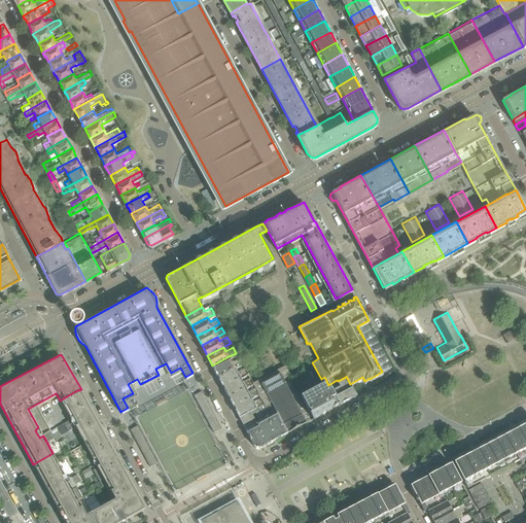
[(235,367),(241,362),(238,357),(232,360),(229,356),(212,365),(217,376),(235,367)]
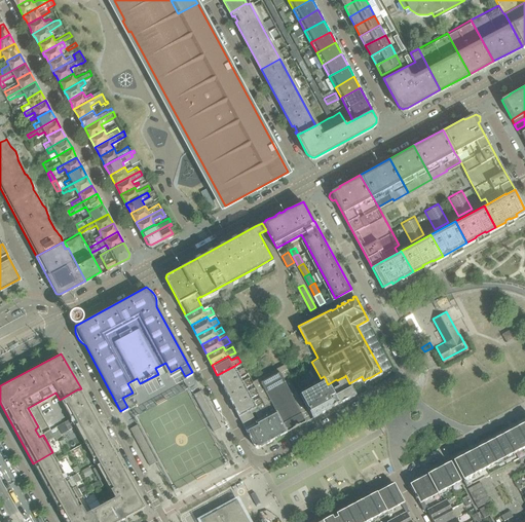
[(303,406),(291,381),(289,378),(289,377),(282,364),(274,368),(274,369),(260,377),(259,376),(252,380),(252,381),(254,385),(257,392),(260,396),(263,402),(264,404),(270,400),(275,409),(287,431),(309,417),(303,406)]
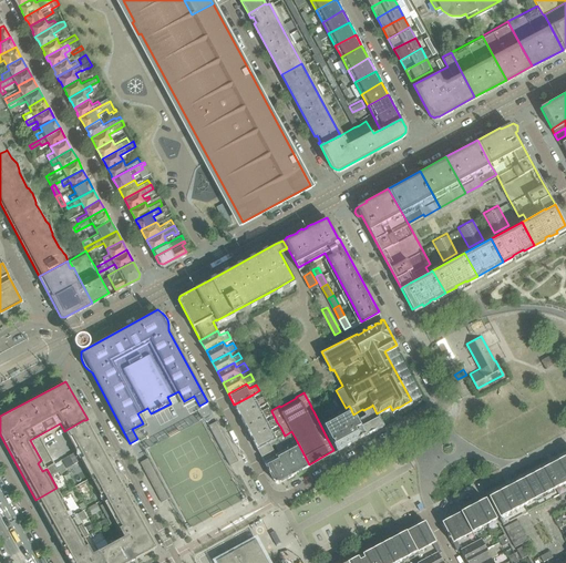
[(258,405),(265,401),(261,395),(255,399),(253,395),(234,405),(239,415),(258,405)]
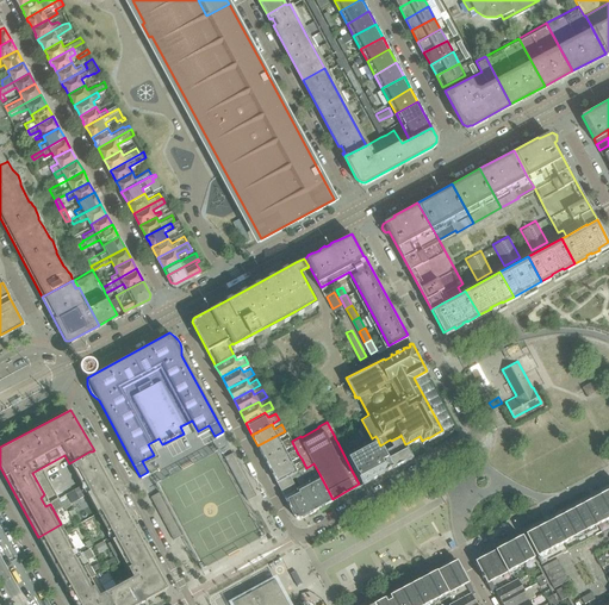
[(263,457),(284,447),(292,442),(292,441),(291,441),(289,436),(280,440),(278,435),(258,446),(263,457)]
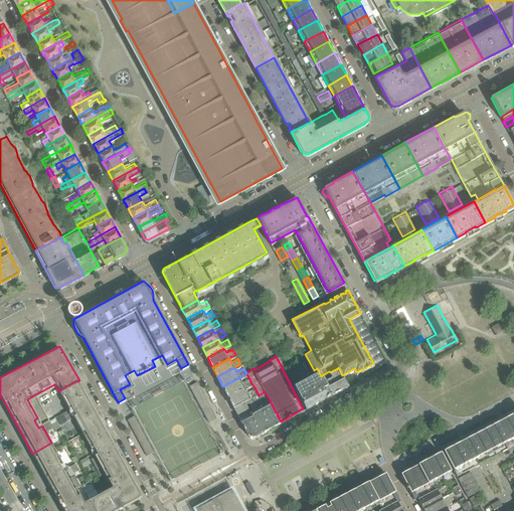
[(347,384),(342,375),(338,367),(338,368),(330,372),(331,375),(326,378),(328,382),(326,384),(331,393),(348,384),(347,384)]
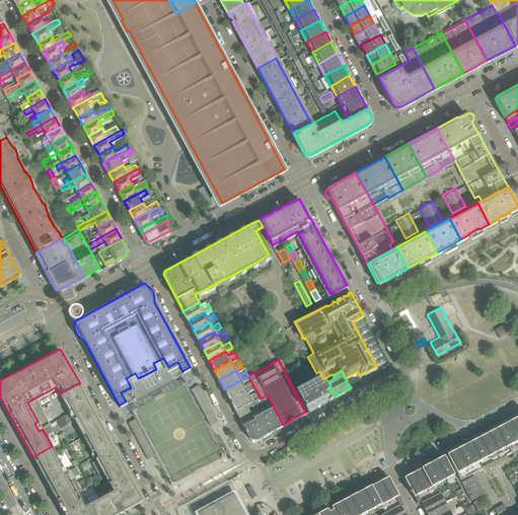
[(334,396),(328,387),(323,379),(321,375),(295,389),(307,411),(334,396)]
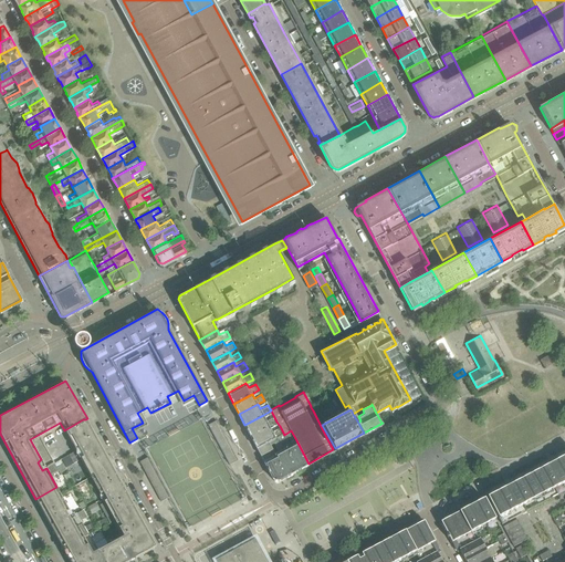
[(143,457),(139,459),(160,499),(168,495),(186,527),(246,495),(228,462),(229,461),(237,457),(216,417),(207,423),(202,415),(143,446),(147,455),(146,455),(143,457)]
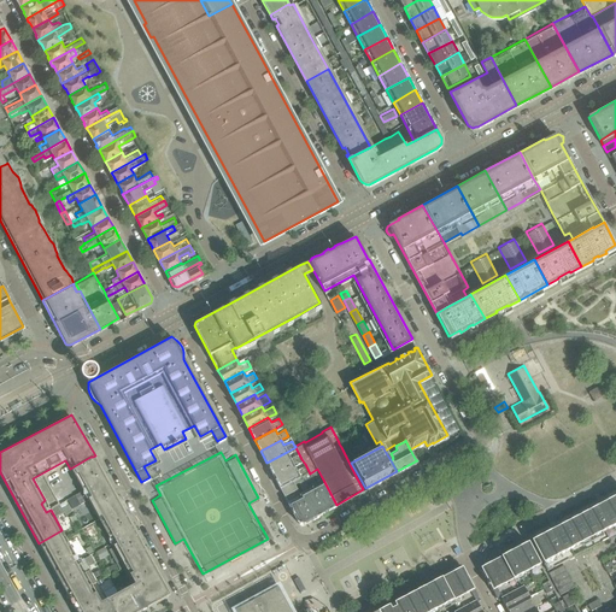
[(293,464),(301,459),(298,452),(289,457),(287,452),(267,463),(273,475),(293,464)]
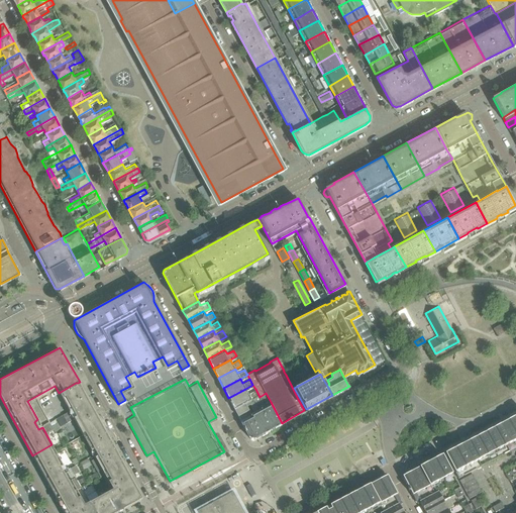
[(98,419),(89,403),(79,384),(78,383),(77,383),(76,383),(59,393),(66,405),(69,404),(74,412),(71,414),(80,430),(98,419)]
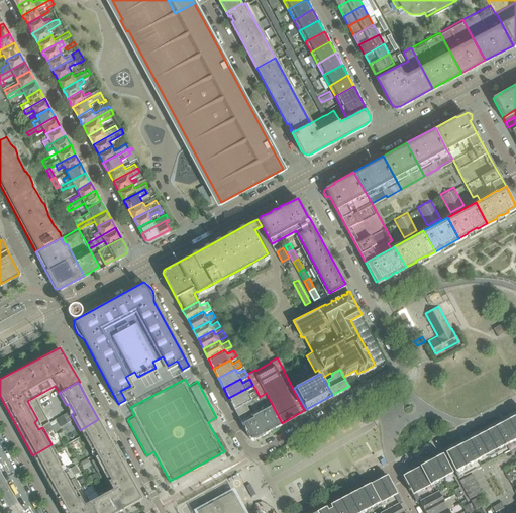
[(234,408),(259,395),(255,389),(248,393),(245,389),(228,398),(234,408)]
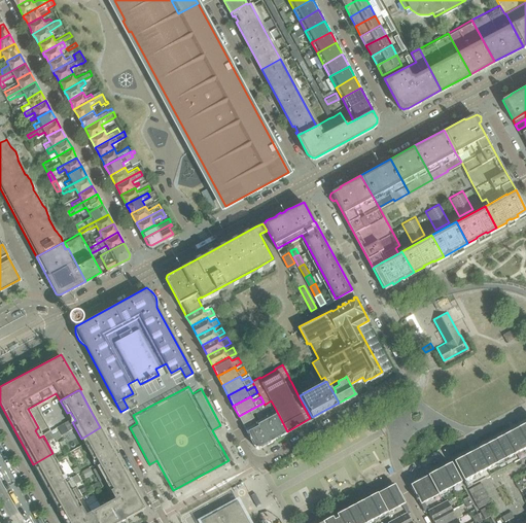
[(259,419),(255,421),(254,422),(265,443),(287,431),(276,410),(271,401),(265,405),(254,410),(259,419)]
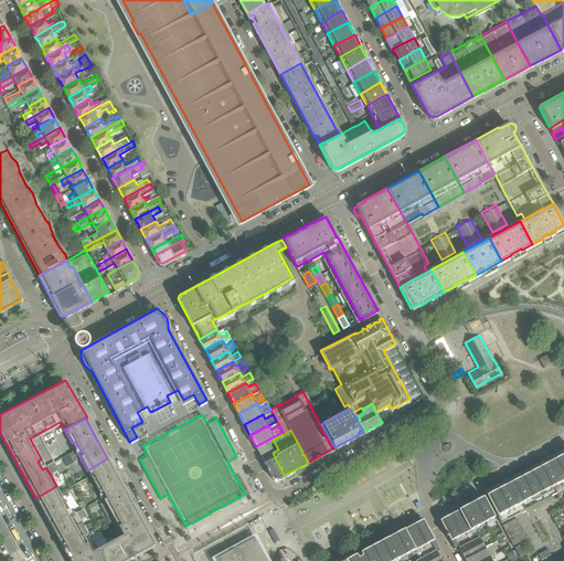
[(274,452),(268,442),(273,440),(284,434),(283,432),(256,446),(273,477),(274,478),(276,479),(278,478),(284,475),(273,453),(274,452)]
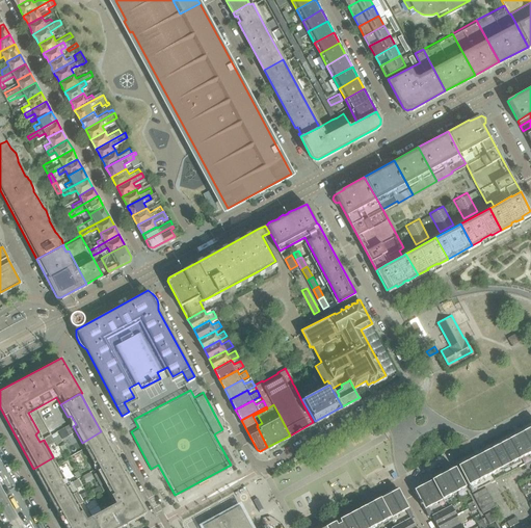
[(511,468),(530,457),(530,418),(496,438),(511,468)]
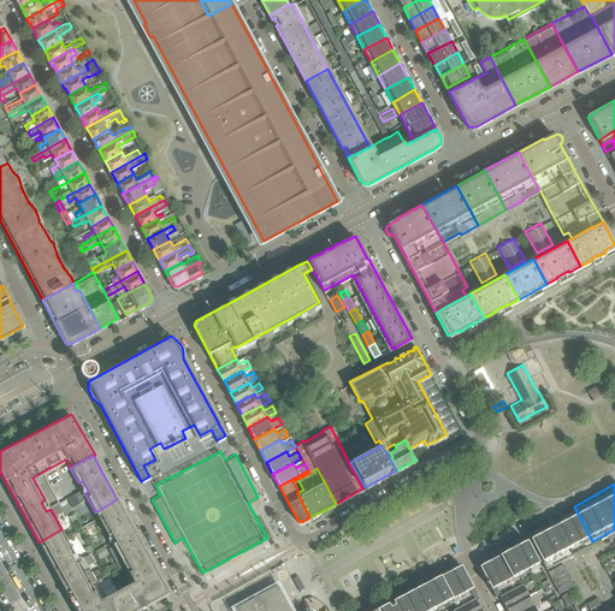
[(145,550),(134,531),(117,499),(95,512),(106,533),(111,531),(117,540),(112,543),(124,562),(145,550)]
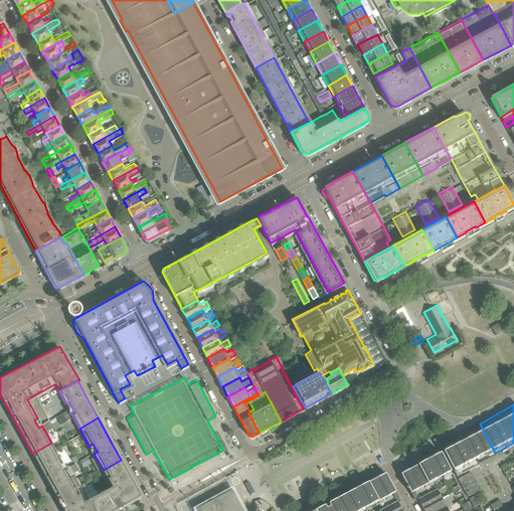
[(456,474),(495,453),(480,423),(440,444),(443,450),(456,474)]
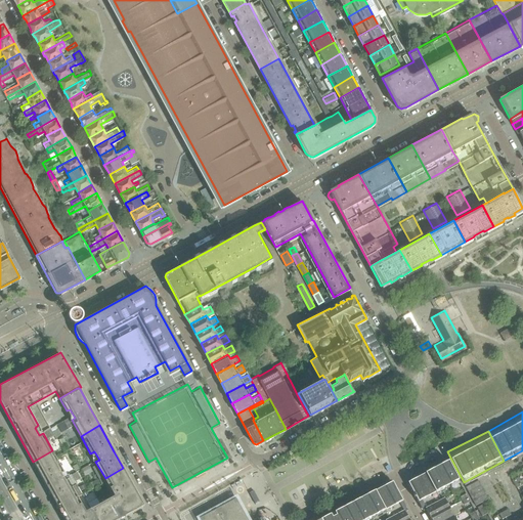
[(61,467),(52,450),(33,462),(56,505),(77,493),(67,476),(62,478),(58,469),(61,467)]
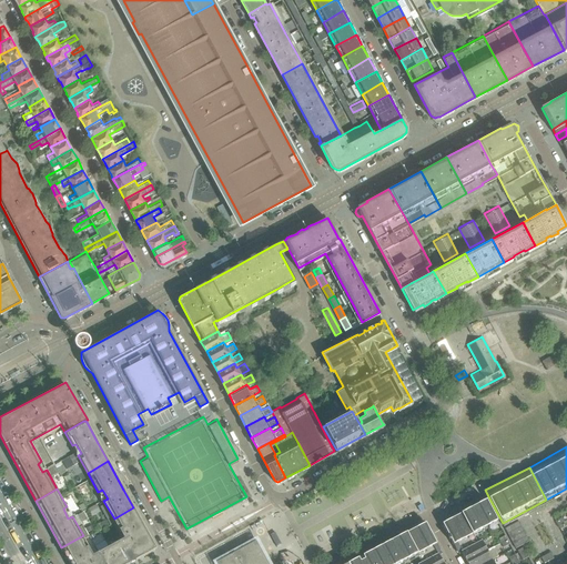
[(497,519),(486,497),(462,511),(473,532),(486,524),(497,519)]
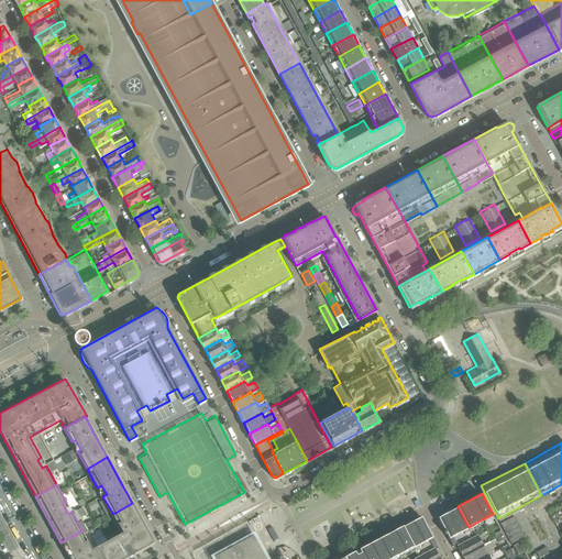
[(134,552),(153,543),(154,541),(142,521),(132,503),(113,514),(123,532),(122,533),(125,538),(121,540),(118,535),(108,540),(118,558),(122,558),(128,556),(128,557),(129,556),(129,555),(132,552),(133,554),(134,554),(134,552)]
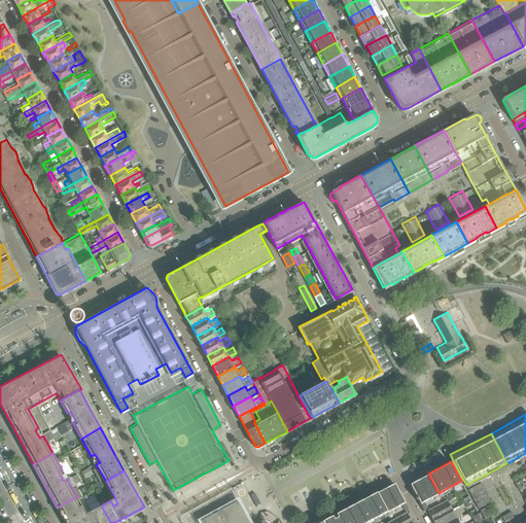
[(451,509),(446,498),(443,500),(439,493),(428,474),(410,483),(416,494),(415,495),(416,498),(417,497),(424,512),(427,510),(428,511),(431,518),(451,509)]
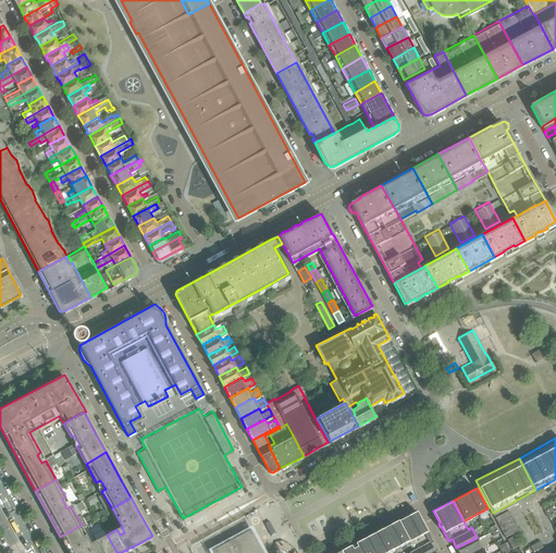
[(100,508),(95,512),(97,517),(103,514),(100,508)]
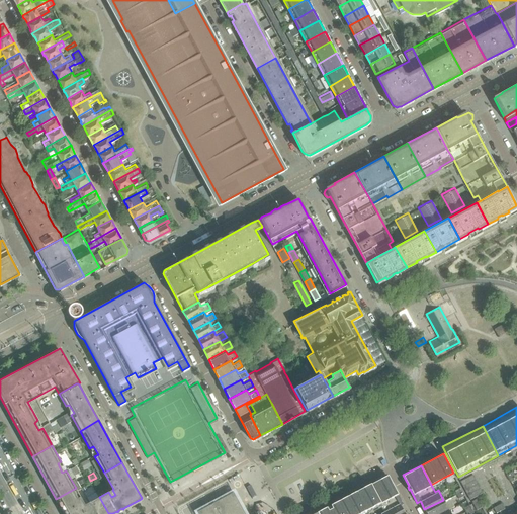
[(398,513),(404,511),(400,503),(402,502),(388,475),(377,480),(388,499),(379,503),(383,510),(379,512),(380,513),(398,513)]
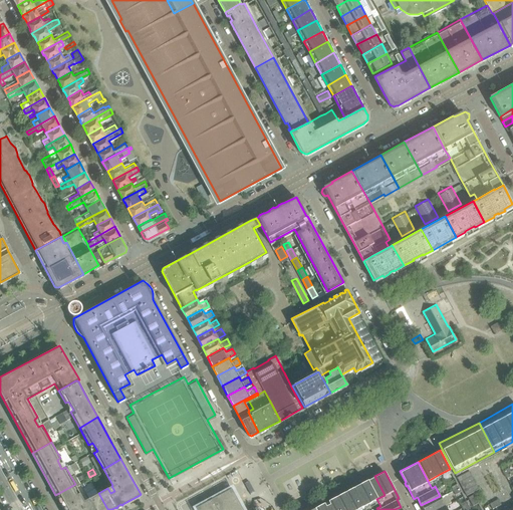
[(354,509),(376,499),(385,495),(374,476),(345,491),(354,509)]
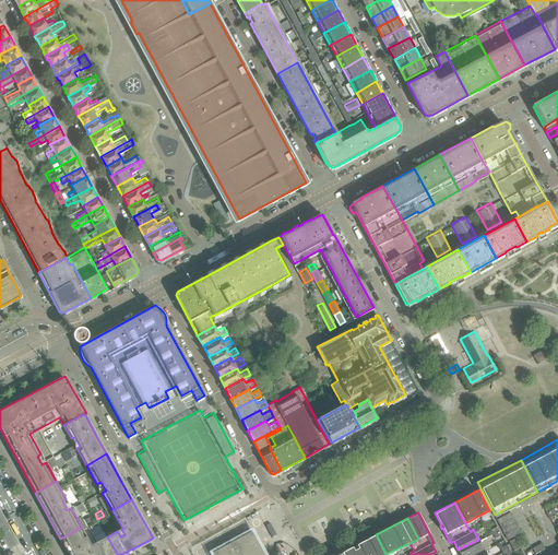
[(270,520),(264,522),(271,534),(275,532),(270,520)]
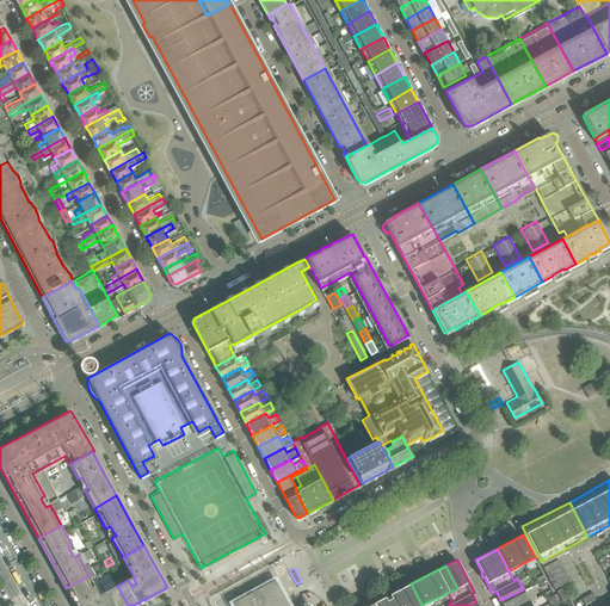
[(128,605),(117,586),(106,592),(110,598),(105,600),(102,594),(100,594),(90,575),(66,588),(75,605),(128,605)]
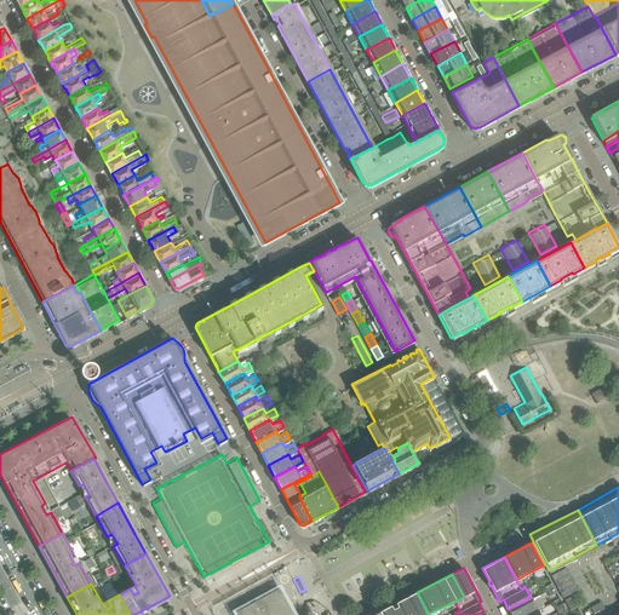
[(293,614),(290,608),(286,602),(279,587),(235,610),(238,614),(293,614)]
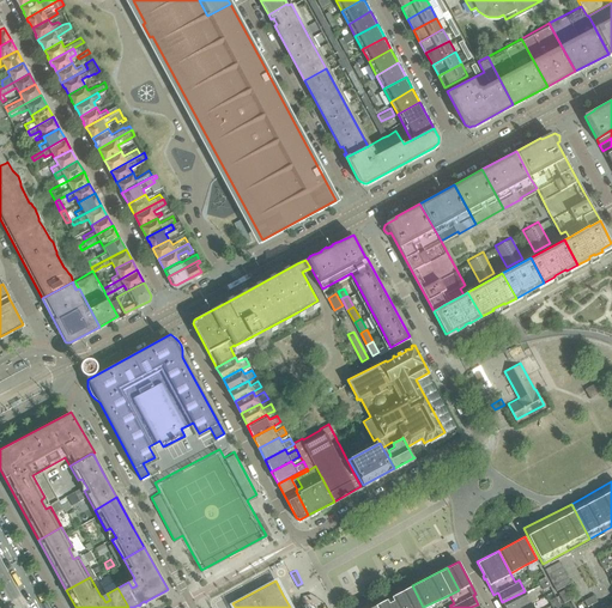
[(423,607),(412,585),(375,606),(376,607),(423,607)]
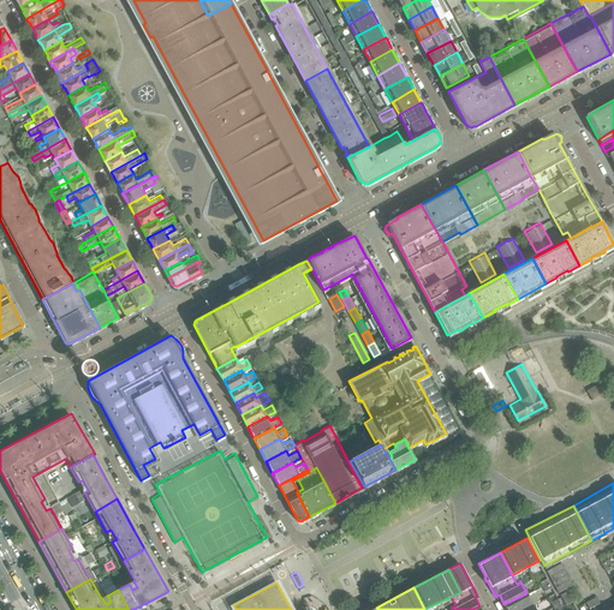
[(571,599),(565,588),(559,592),(565,602),(571,599)]
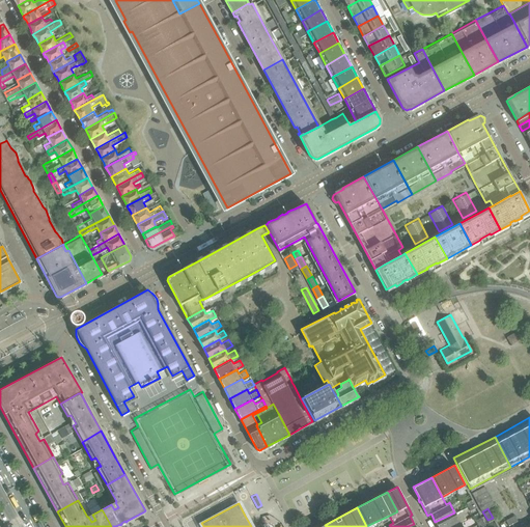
[(266,512),(261,516),(268,526),(272,524),(266,512)]
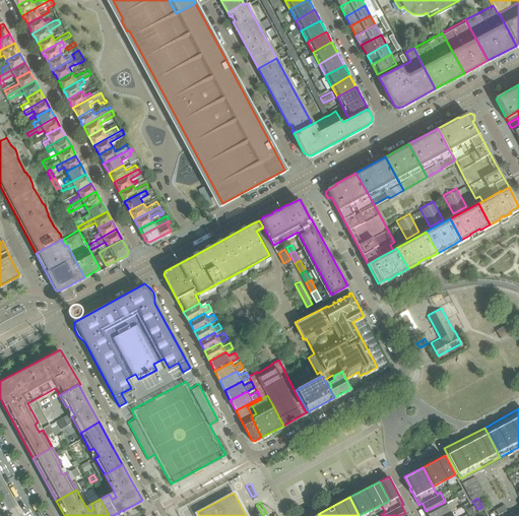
[(428,515),(437,515),(449,510),(445,502),(426,511),(428,515)]
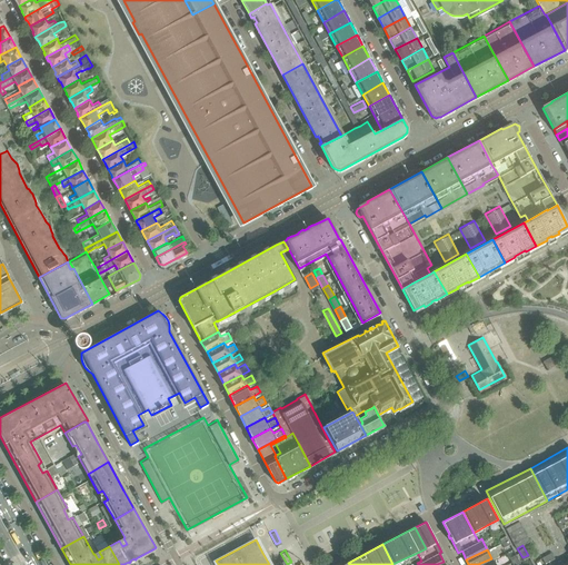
[(550,551),(544,554),(547,559),(554,556),(550,551)]
